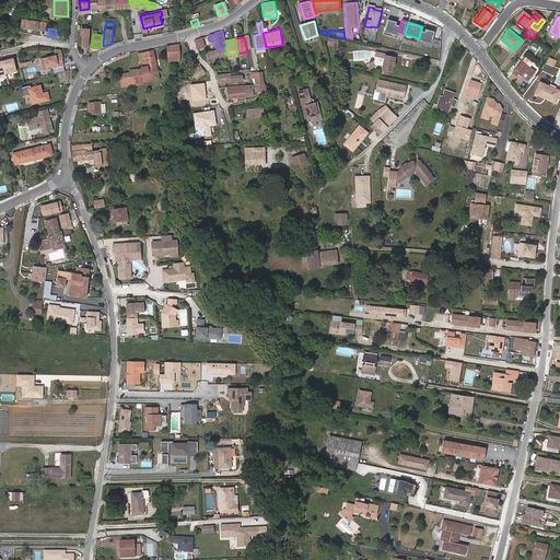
[(167,46),(168,61),(181,61),(179,44),(167,46)]
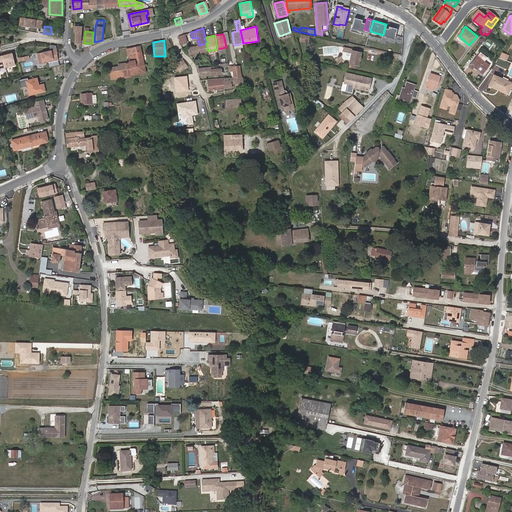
[(190,54),(208,51),(206,43),(199,45),(189,47),(190,54)]
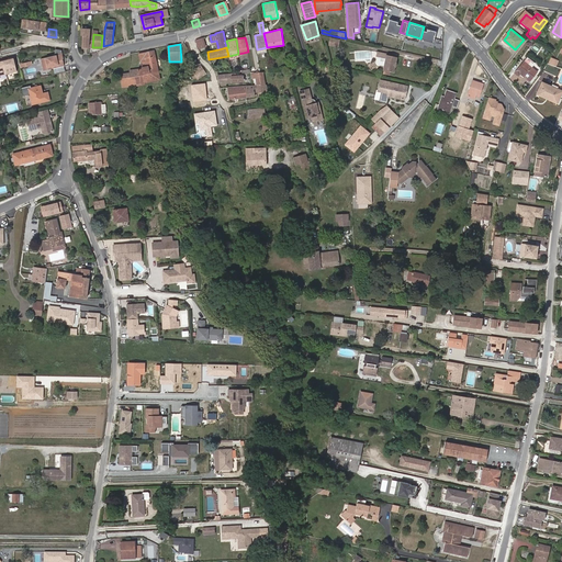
[(154,51),(139,54),(143,69),(139,69),(138,69),(132,70),(132,72),(121,74),(123,82),(127,81),(141,79),(141,82),(160,79),(158,70),(154,51)]
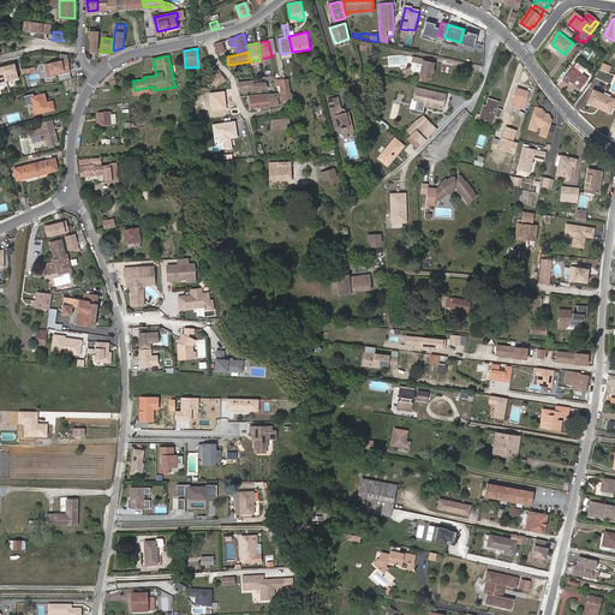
[(59,71),(71,69),(70,64),(71,63),(70,58),(47,64),(49,76),(55,75),(54,75),(59,73),(59,71)]
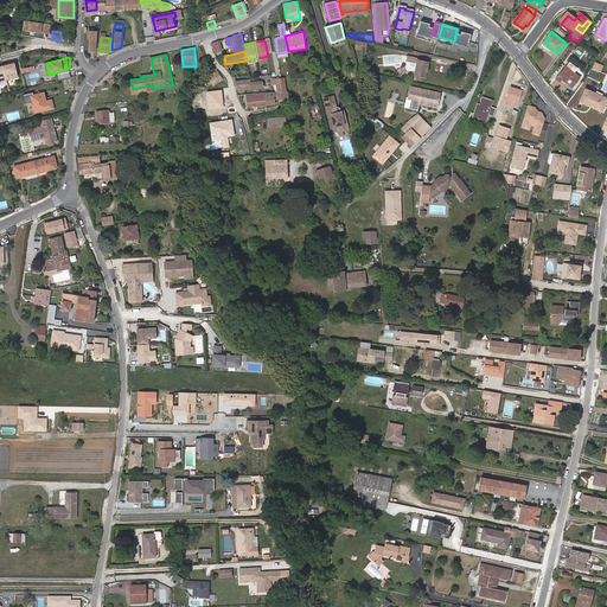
[(415,57),(414,62),(417,63),(415,72),(414,76),(425,78),(426,76),(427,72),(426,71),(427,68),(428,68),(429,64),(427,61),(417,58),(415,57)]
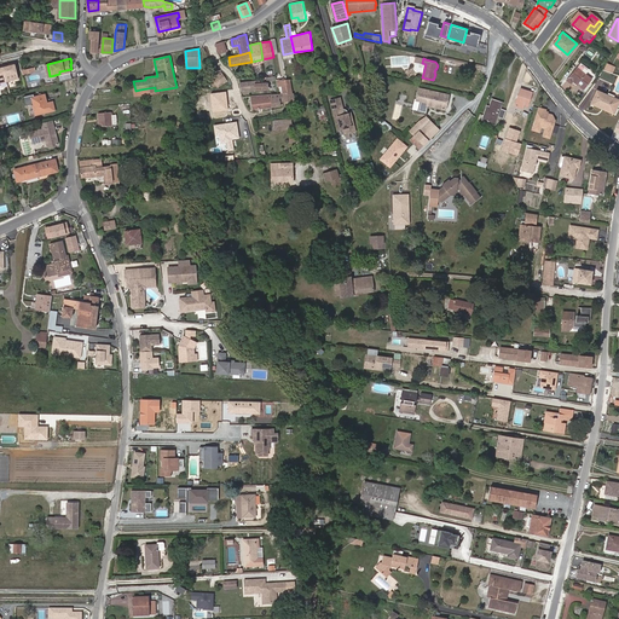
[(21,77),(17,63),(10,64),(5,65),(9,80),(21,77)]
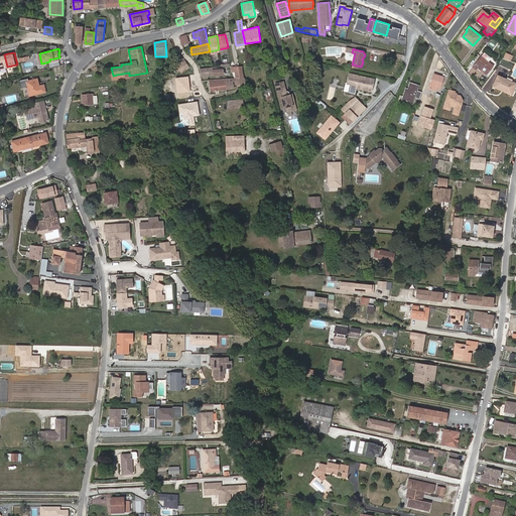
[(507,52),(504,57),(511,60),(513,55),(507,52)]
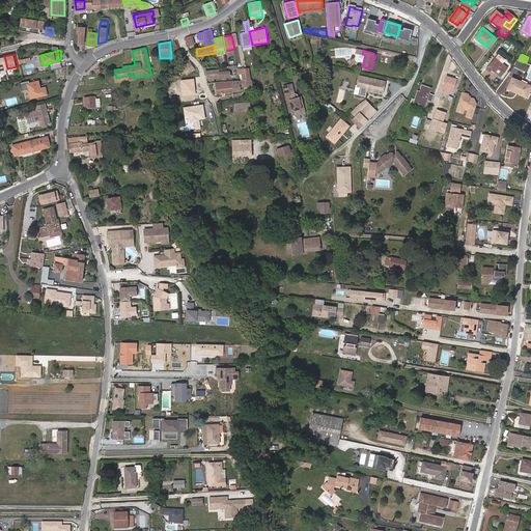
[(508,68),(496,58),(486,68),(490,72),(492,70),(501,77),(508,68)]
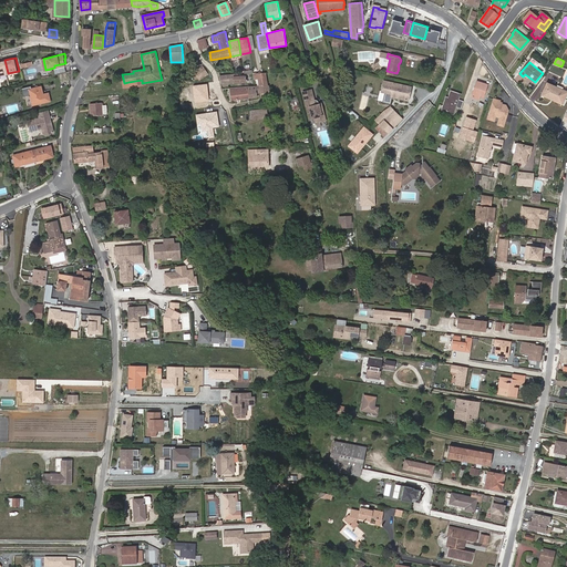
[(204,66),(191,74),(196,83),(209,74),(204,66)]
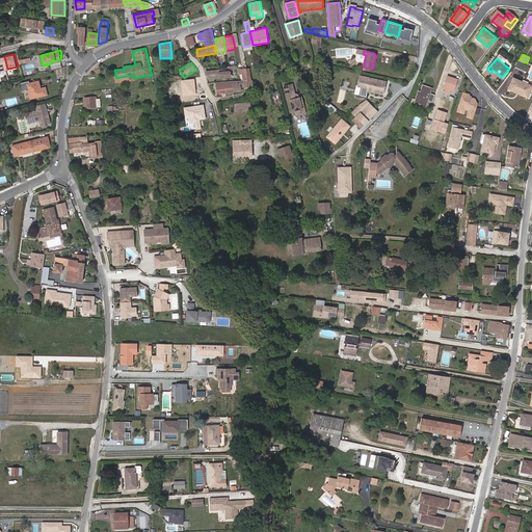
[(238,70),(240,80),(243,80),(244,80),(250,79),(249,68),(246,68),(242,68),(242,69),(238,70)]
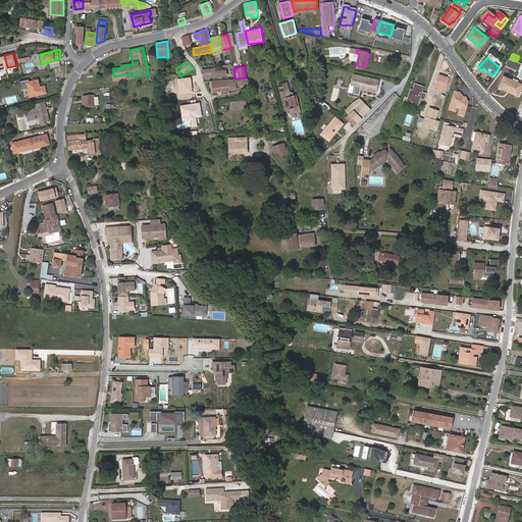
[(218,67),(203,69),(204,76),(226,73),(225,68),(219,69),(218,67)]
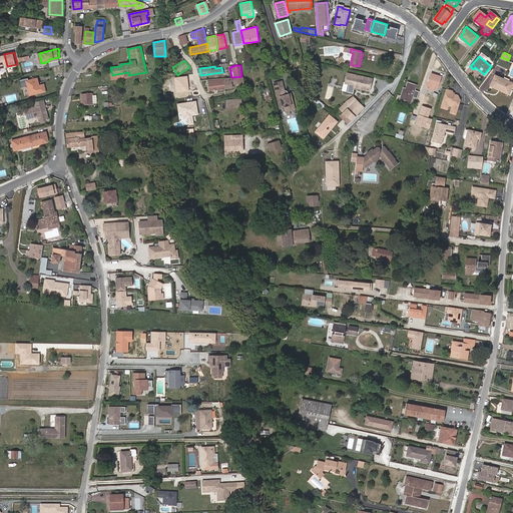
[(300,68),(291,71),(292,77),(302,74),(300,68)]
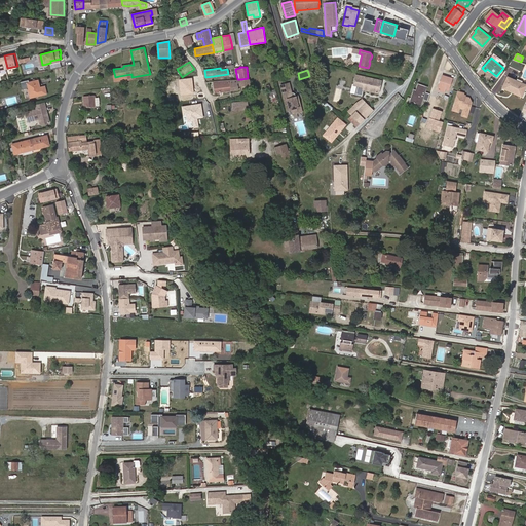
[(357,75),(354,84),(359,85),(357,95),(363,96),(364,89),(379,92),(382,80),(357,75)]
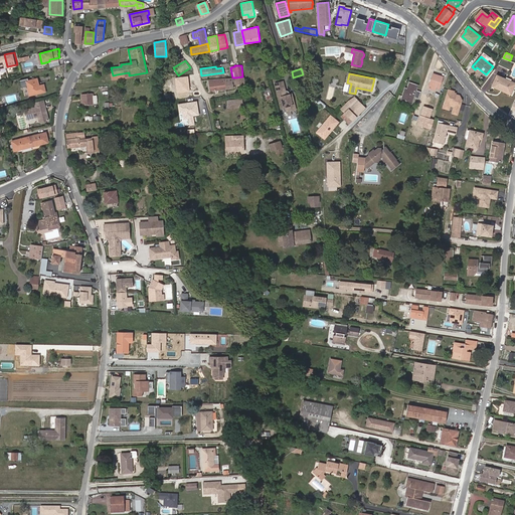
[(435,73),(430,88),(436,90),(437,87),(441,88),(444,76),(435,73)]
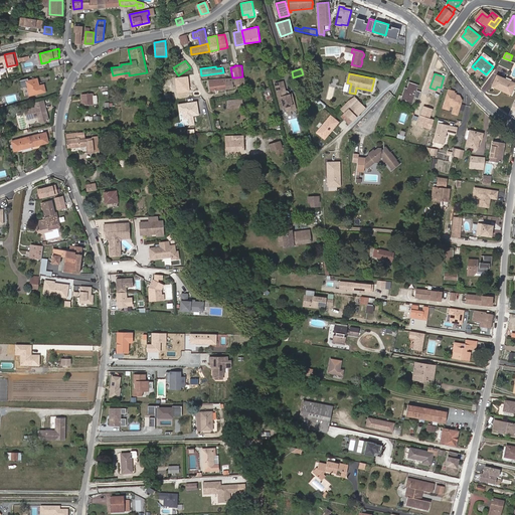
[(514,84),(514,82),(497,75),(493,86),(511,95),(514,84)]
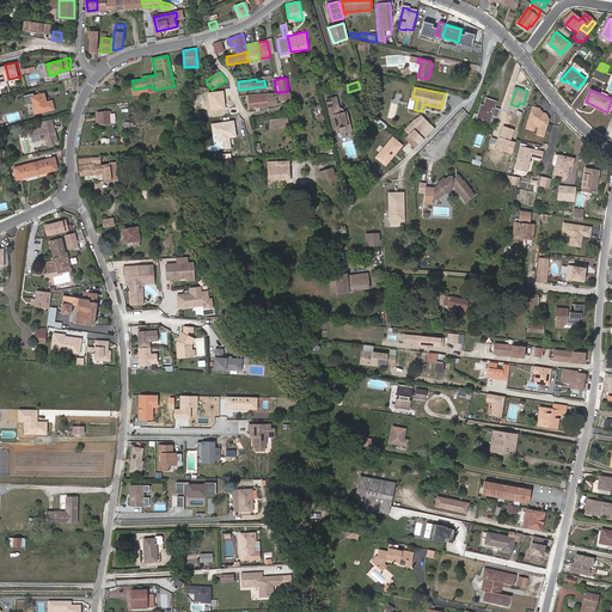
[(46,92),(32,96),(37,114),(56,109),(54,101),(48,102),(46,92)]
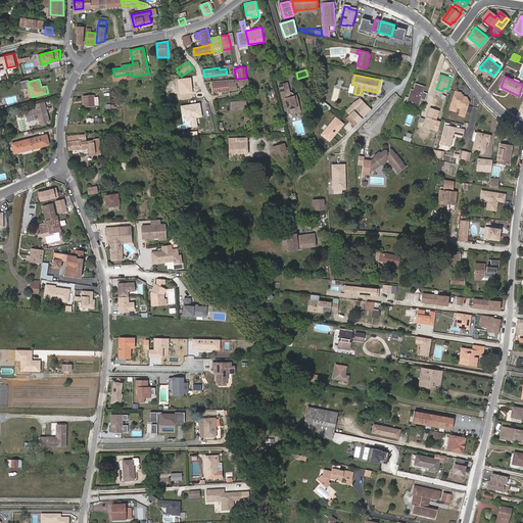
[(229,80),(230,90),(238,89),(237,86),(236,79),(229,80)]
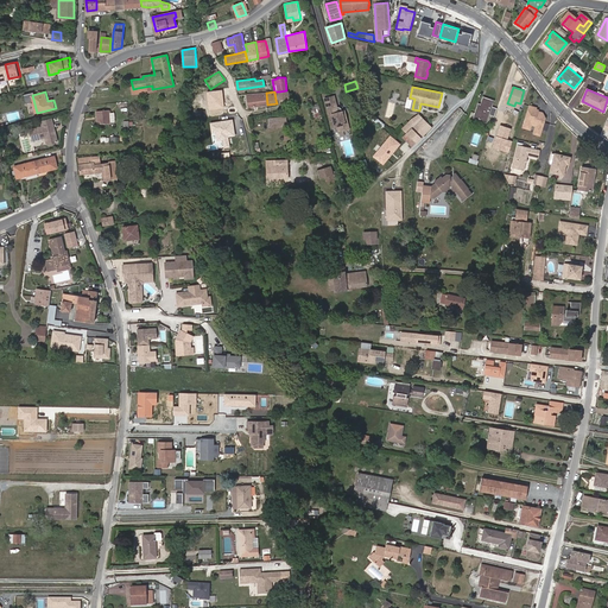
[(266,93),(247,94),(248,107),(267,105),(266,93)]
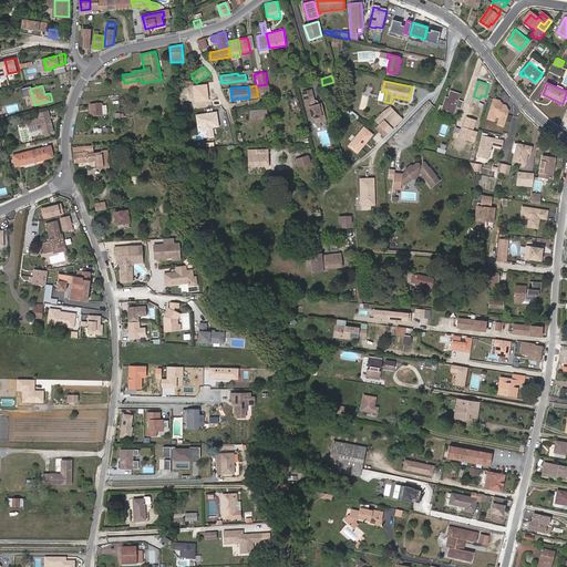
[(321,115),(320,111),(322,110),(321,103),(319,104),(318,104),(318,103),(318,102),(317,102),(317,101),(316,101),(316,100),(315,100),(311,90),(302,92),(310,119),(315,117),(316,123),(326,121),(325,115),(321,115)]
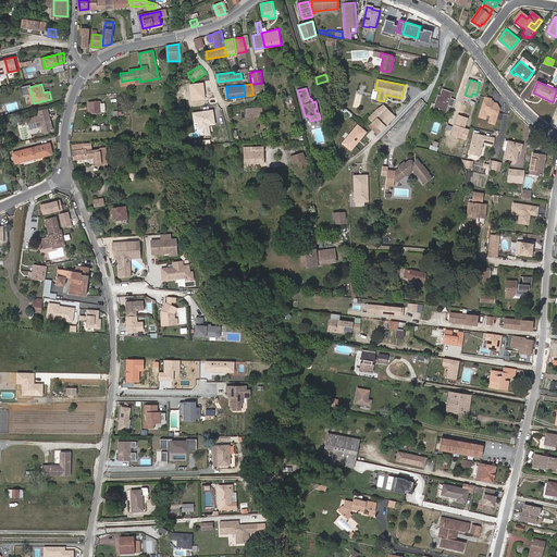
[(453,107),(456,99),(450,97),(453,93),(443,89),(441,96),(440,98),(441,98),(441,100),(437,99),(434,107),(446,111),(448,104),(453,107)]
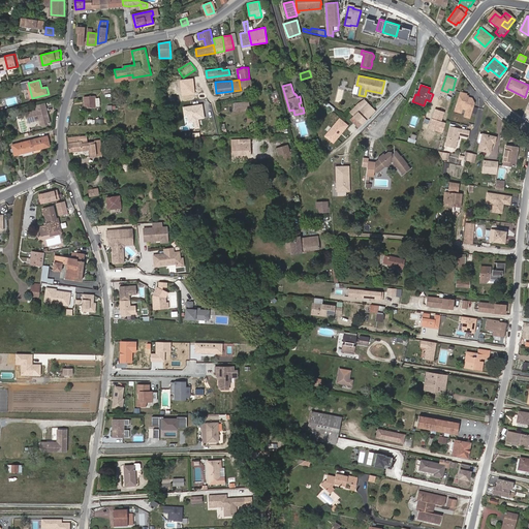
[(467,97),(468,95),(466,95),(466,93),(461,92),(457,105),(462,107),(467,109),(465,116),(469,117),(474,102),(472,100),(468,98),(467,97)]
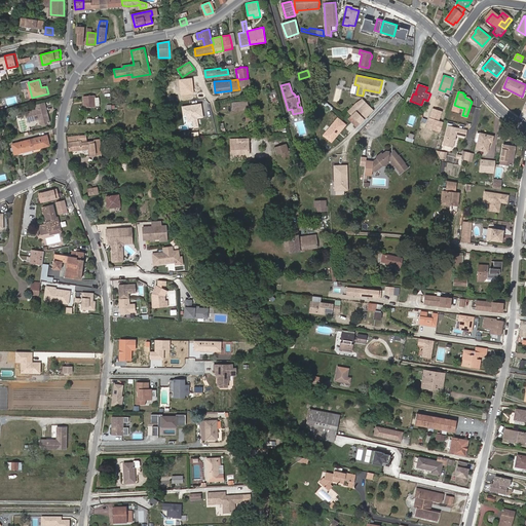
[(95,98),(83,99),(84,101),(86,101),(86,106),(96,106),(95,98)]
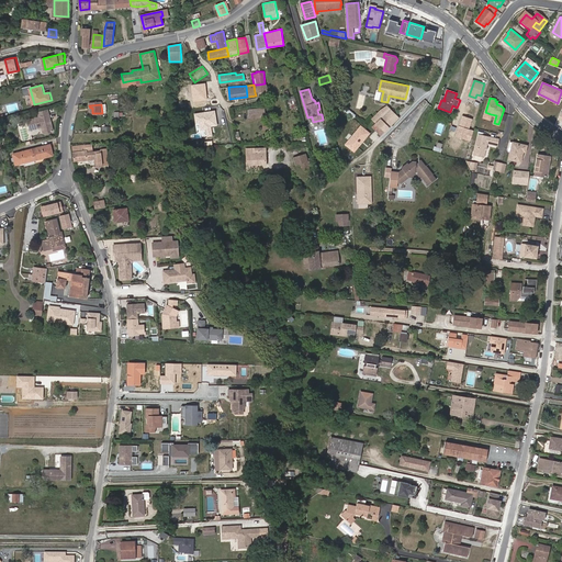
[(372,120),(377,124),(389,112),(391,110),(388,107),(381,110),(372,120)]
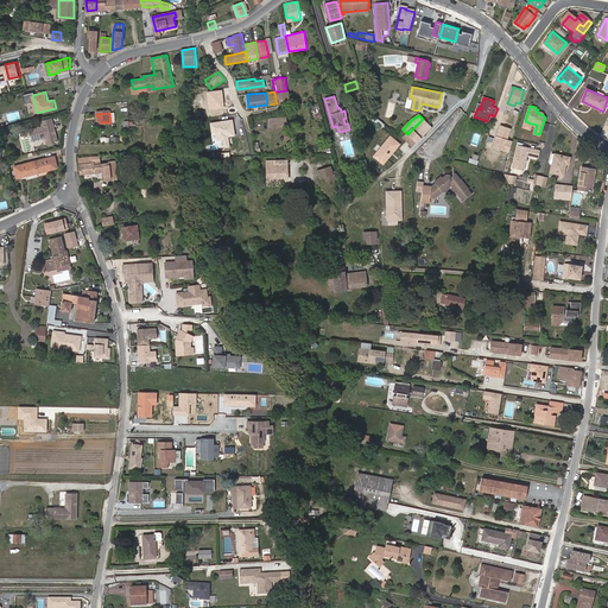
[(286,116),(268,119),(270,127),(284,126),(285,138),(293,137),(292,130),(290,130),(290,122),(286,122),(286,116)]
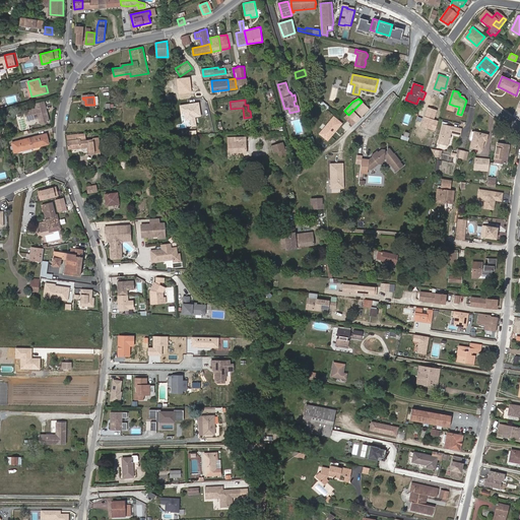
[(199,101),(180,104),(182,123),(188,123),(188,126),(196,125),(195,116),(201,116),(199,101)]
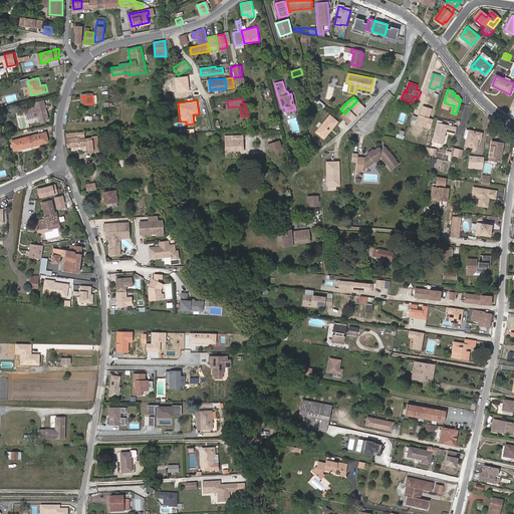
[(48,118),(46,111),(45,111),(44,108),(45,108),(44,104),(43,100),(36,102),(37,106),(24,109),(27,118),(37,116),(39,120),(41,122),(47,120),(48,118)]
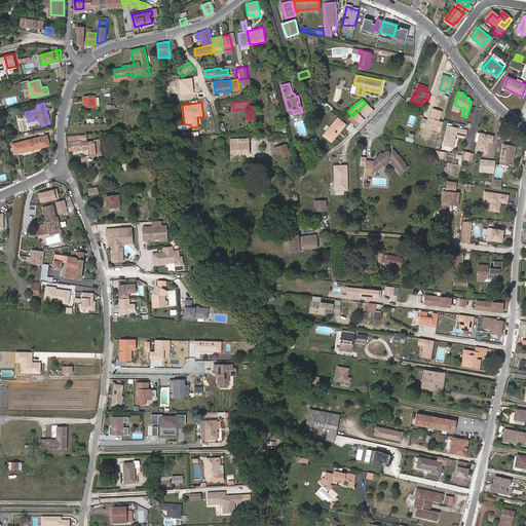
[(352,116),(361,123),(371,113),(367,108),(364,105),(352,116)]
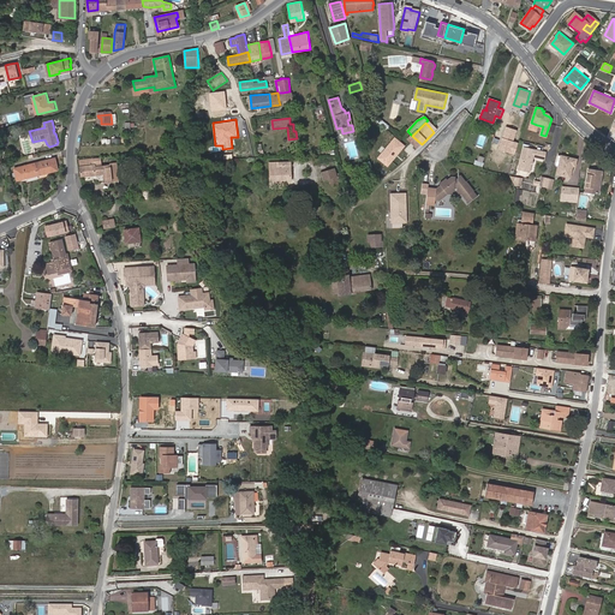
[(389,166),(405,143),(393,135),(377,157),(389,166)]
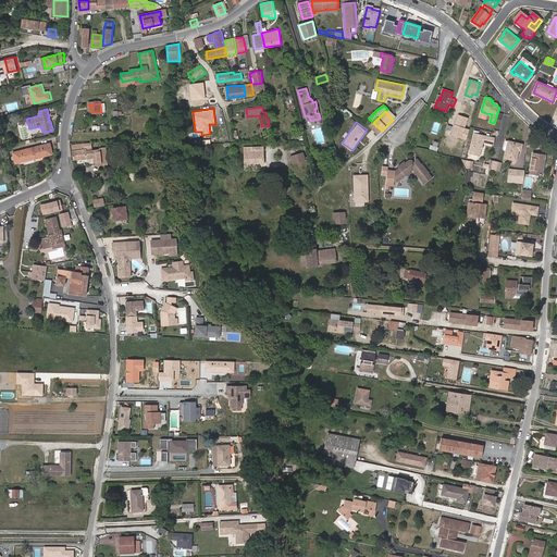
[(370,126),(378,134),(382,131),(373,123),(370,126)]
